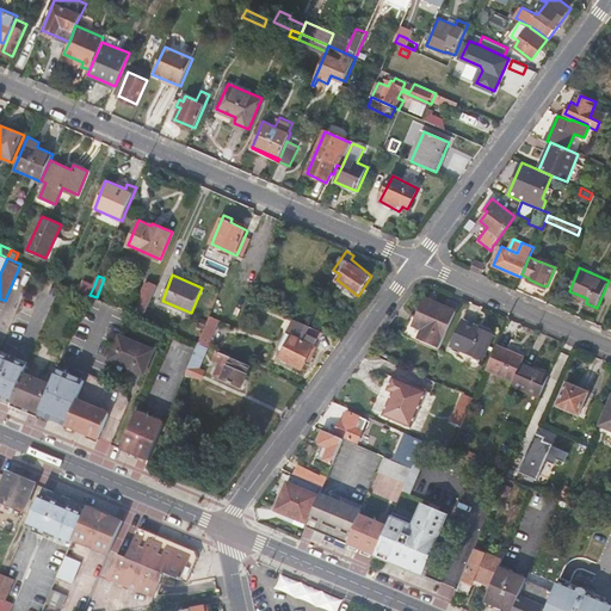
[(148,278),(133,314),(143,319),(159,283),(148,278)]
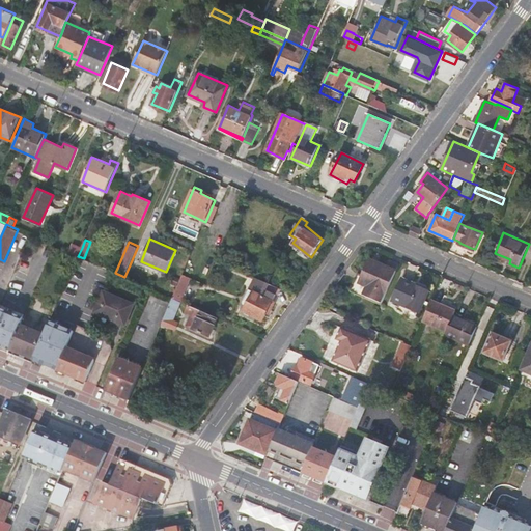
[(74,245),(71,253),(78,256),(82,248),(74,245)]
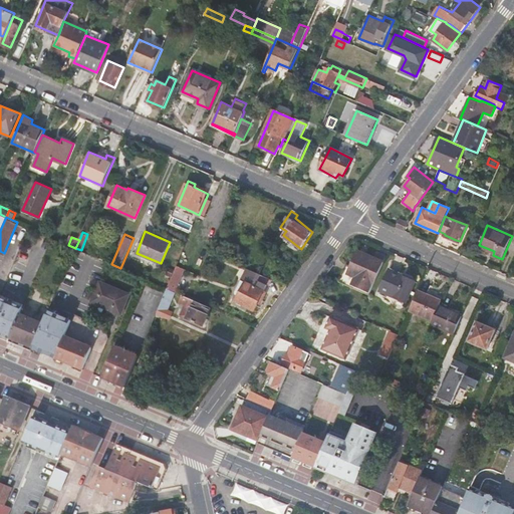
[(339,281),(368,294),(380,269),(384,260),(359,249),(350,272),(344,269),(339,281)]
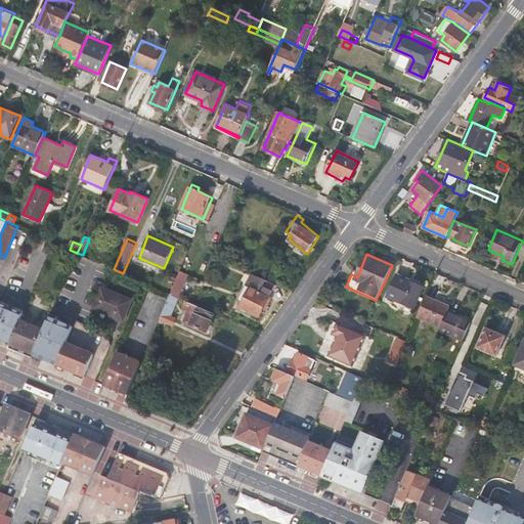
[(178,298),(188,274),(180,271),(170,294),(178,298)]
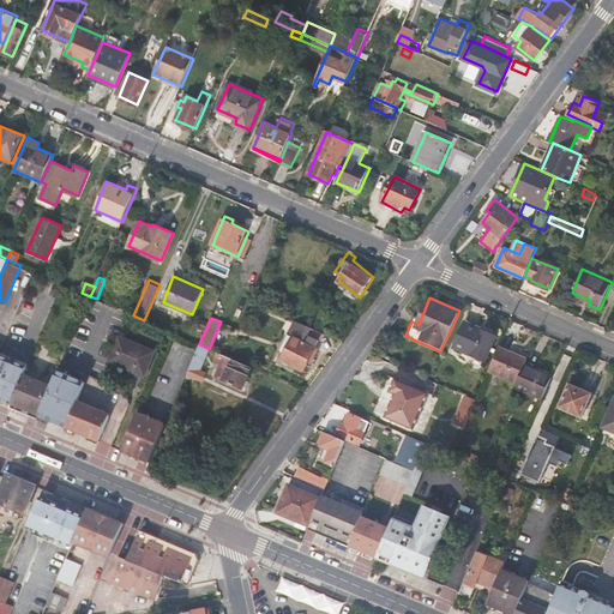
[(497,337),(464,324),(453,349),(486,362),(497,337)]
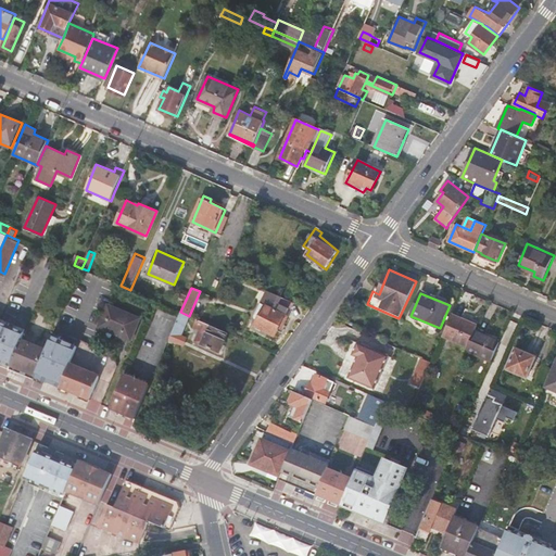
[(262,303),(254,317),(257,319),(254,326),(275,336),(280,324),(283,325),(288,317),(285,316),(288,310),(276,304),(275,306),(266,302),(265,305),(262,303)]
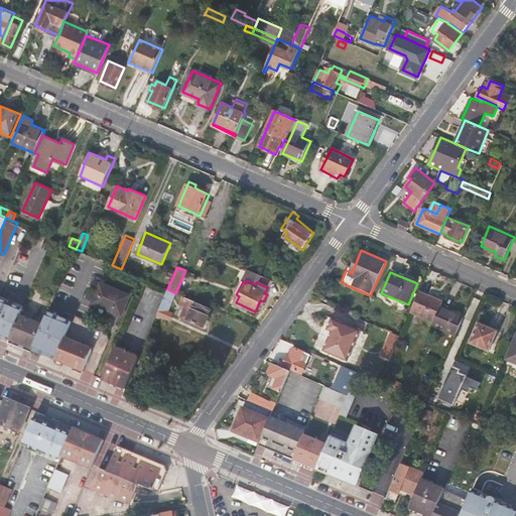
[(101,281),(92,303),(121,316),(130,294),(101,281)]
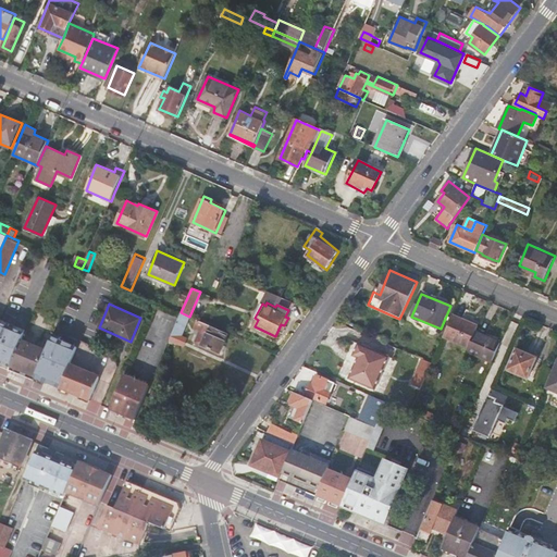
[(182,336),(189,317),(181,312),(170,339),(183,345),(186,337),(182,336)]
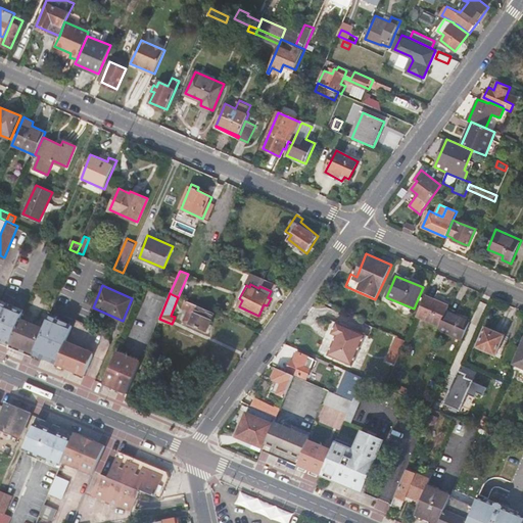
[(31,295),(25,307),(36,313),(41,299),(31,295)]
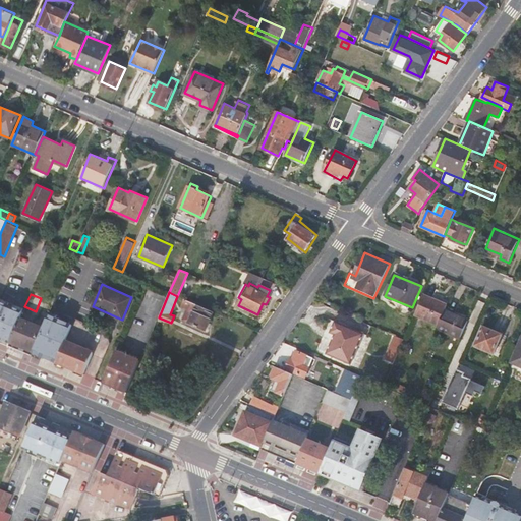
[(415,314),(439,325),(446,308),(447,305),(423,295),(415,314)]
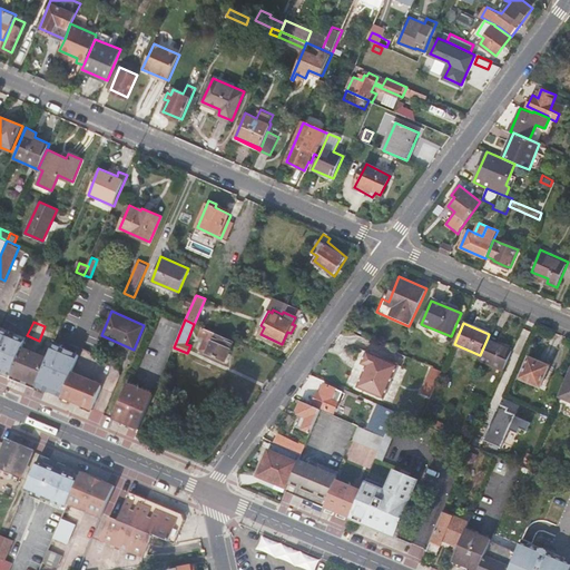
[(0,328),(0,370),(1,370),(11,374),(22,346),(26,340),(16,335),(0,328)]
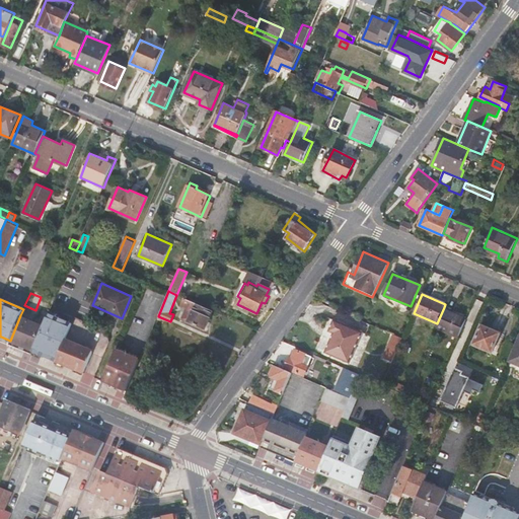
[(205,329),(213,311),(184,299),(181,305),(187,308),(194,311),(189,320),(189,322),(205,329)]
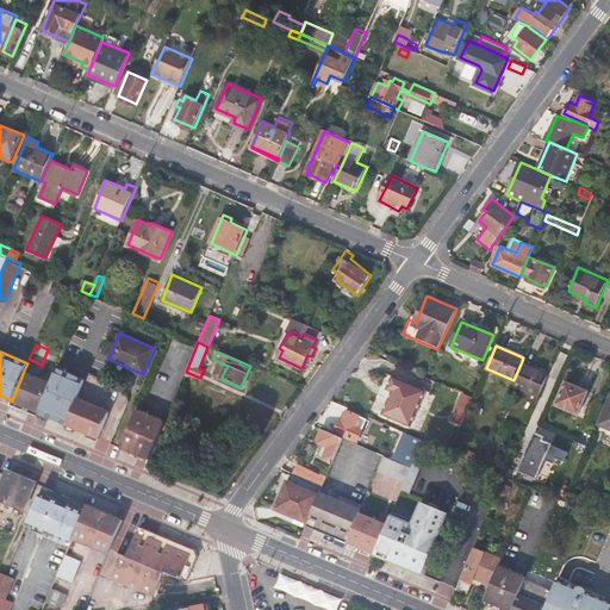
[(533,365),(522,361),(514,380),(514,381),(511,385),(540,397),(549,373),(533,365)]
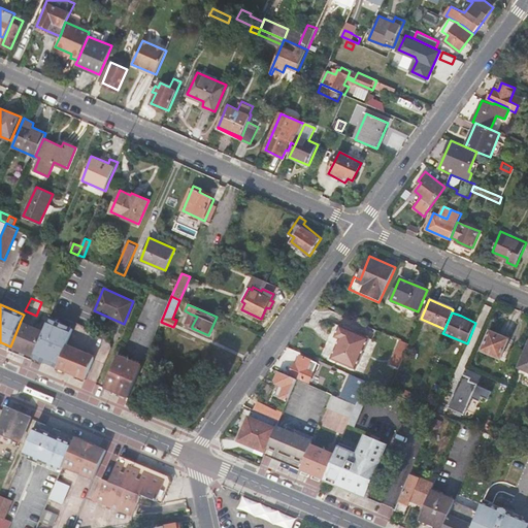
[(186,323),(192,326),(197,317),(190,314),(186,323)]
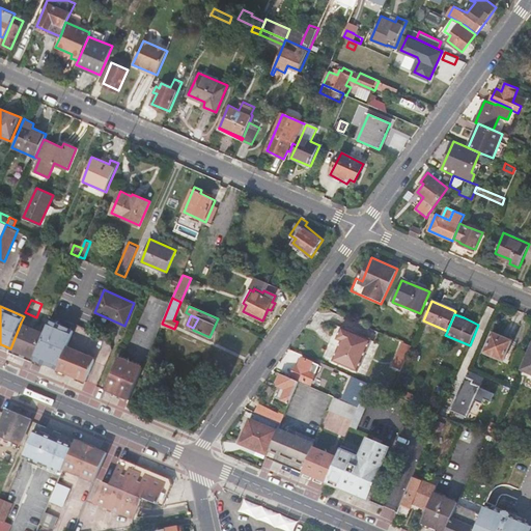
[(59,325),(51,320),(46,333),(34,359),(34,360),(57,370),(66,348),(74,331),(59,325)]
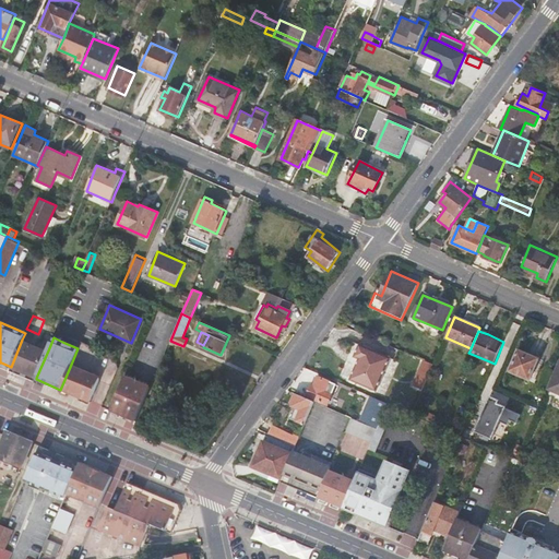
[(48,351),(22,340),(11,367),(9,370),(26,377),(27,373),(36,378),(48,351)]
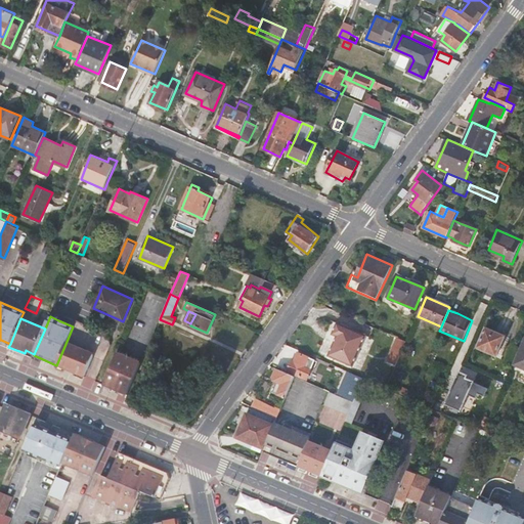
[(338,324),(334,336),(338,338),(330,357),(353,367),(366,337),(338,324)]
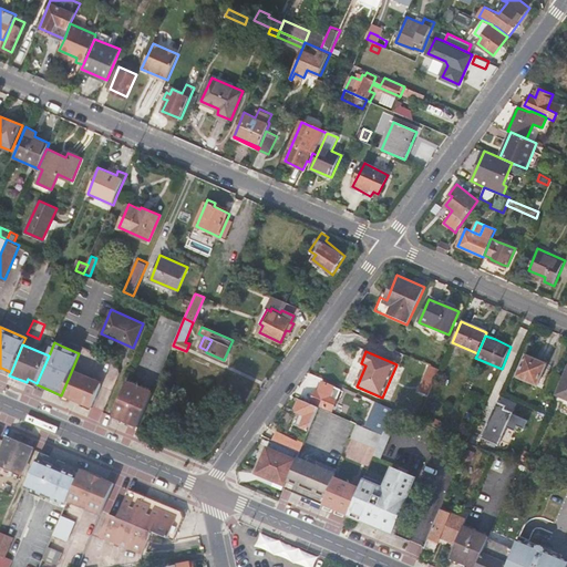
[(538,387),(539,383),(548,363),(526,354),(516,377),(538,387)]
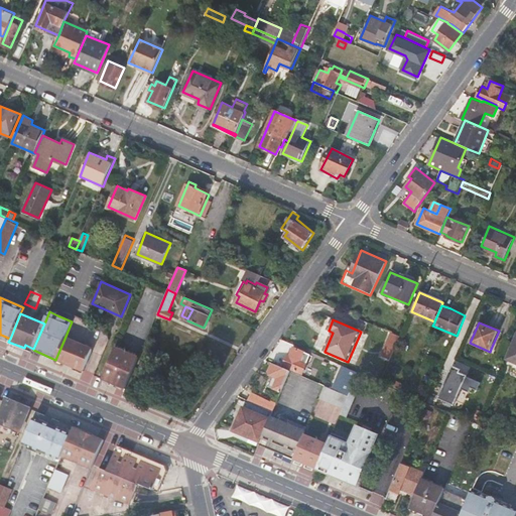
[(381,355),(390,360),(400,337),(391,333),(381,355)]
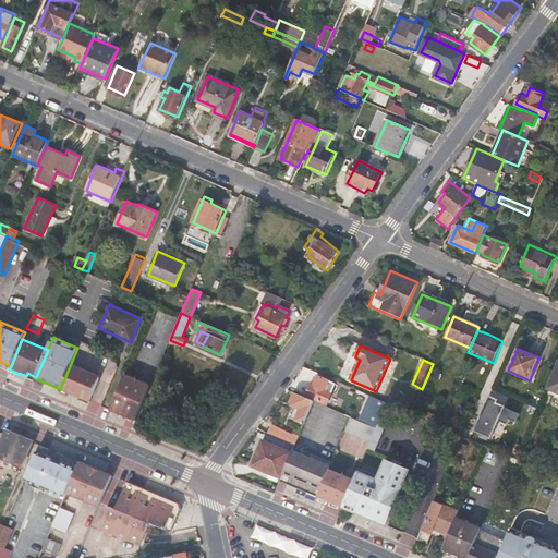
[(98,378),(70,366),(60,389),(88,401),(98,378)]
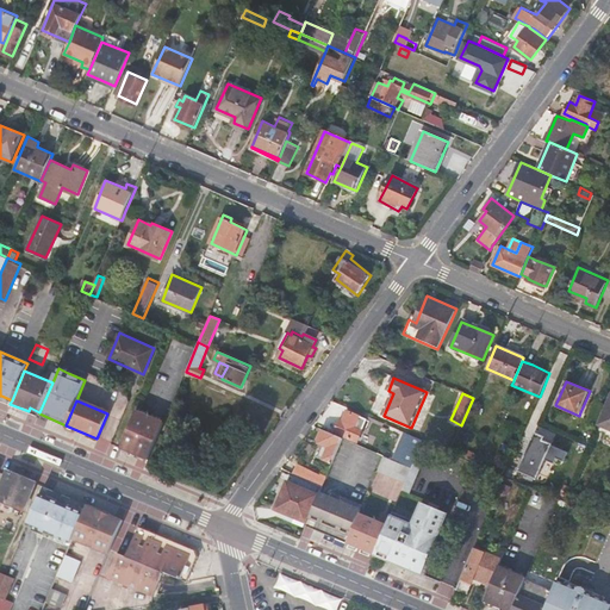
[(167,416),(139,405),(124,441),(151,453),(167,416)]
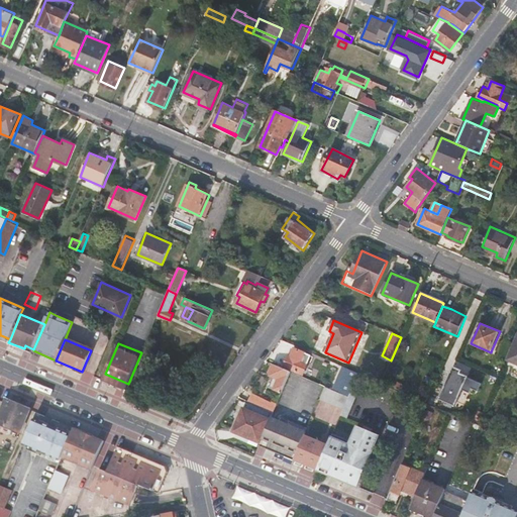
[(287,355),(282,368),(291,372),(302,377),(310,355),(293,348),(290,356),(287,355)]
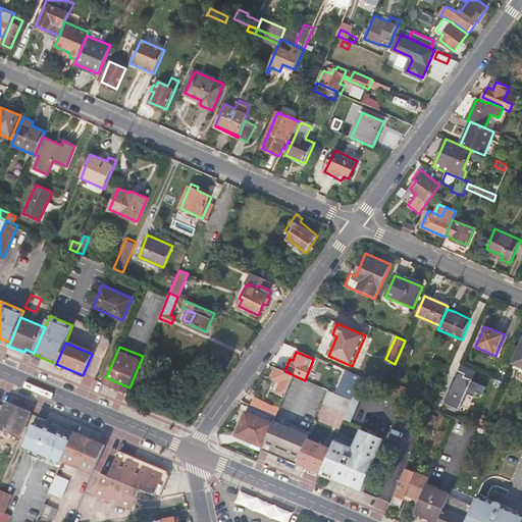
[(272,392),(284,397),(294,375),(284,371),(276,368),(272,378),(276,380),(272,392)]
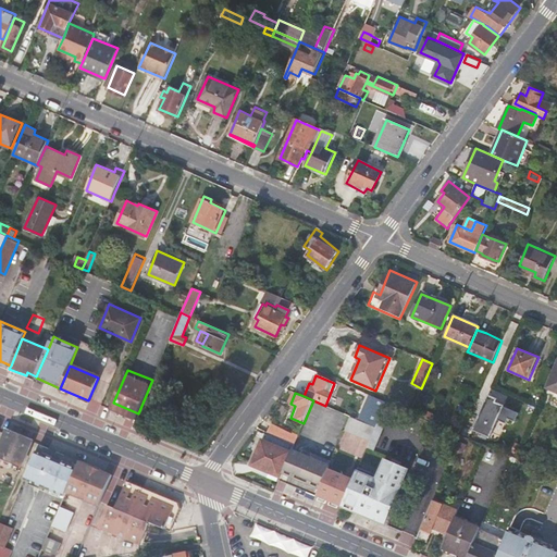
[(497,403),(505,406),(506,405),(497,401),(498,398),(490,395),(485,406),(474,430),(478,431),(487,407),(494,410),(497,403)]
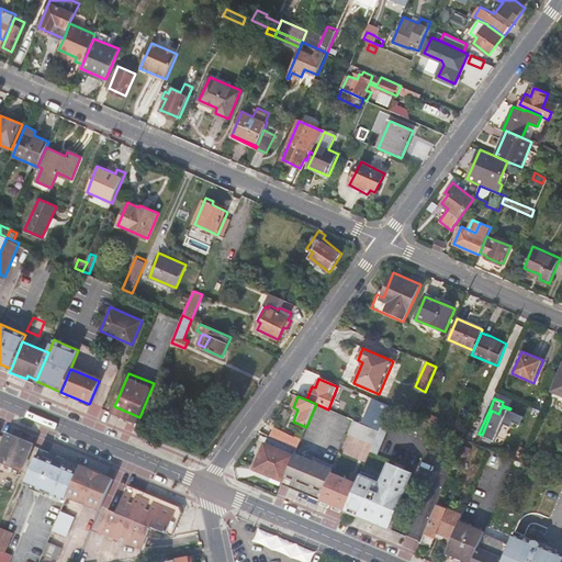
[(383,403),(372,428),(379,430),(385,417),(390,405),(383,403)]
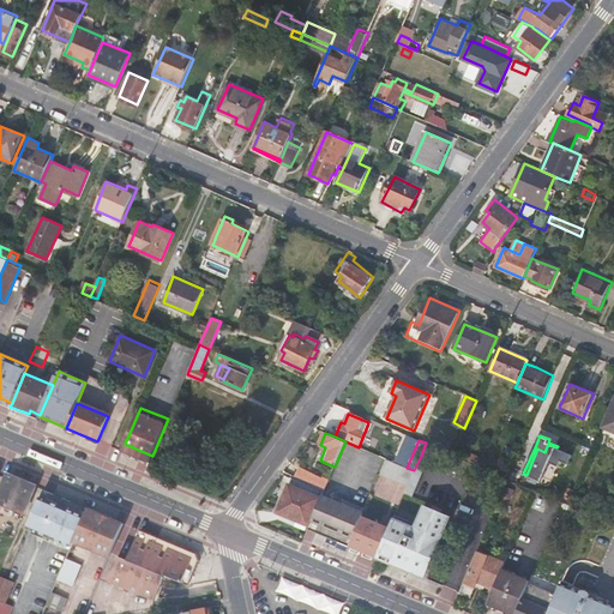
[(537,449),(527,475),(542,482),(551,463),(560,467),(563,461),(570,464),(573,455),(557,447),(548,444),(545,452),(537,449)]
